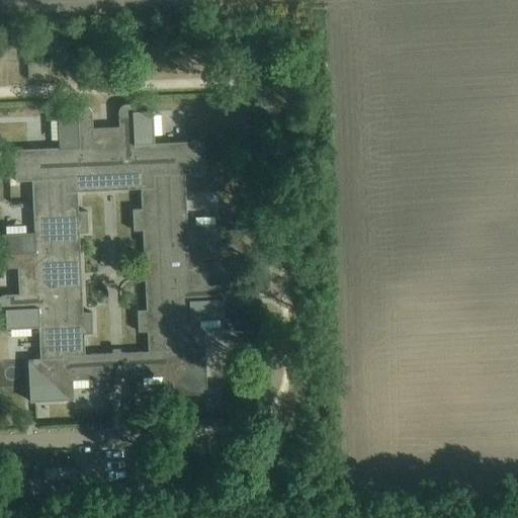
[(0,39),(0,56),(18,57),(18,40),(0,39)]
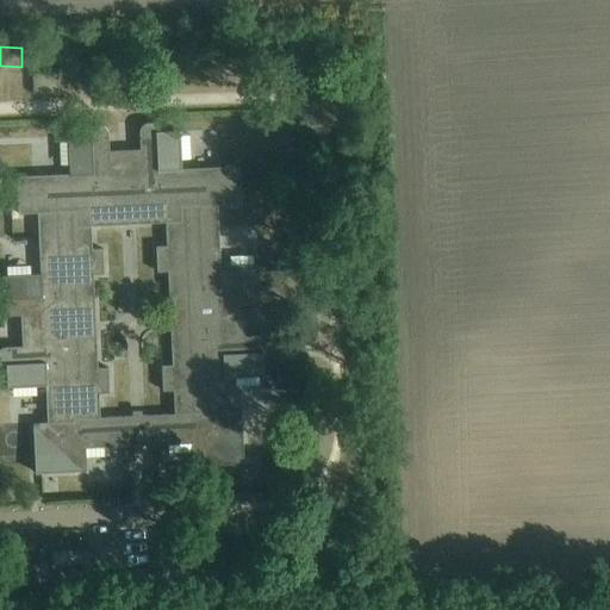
[(57,73),(33,73),(33,92),(57,93),(57,73)]
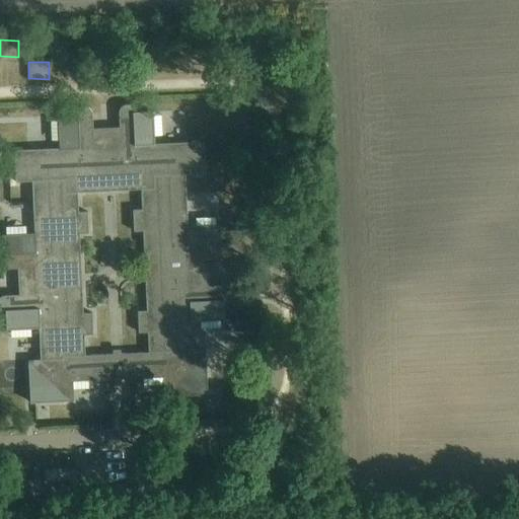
[(229,251),(229,243),(221,243),(220,225),(188,226),(186,174),(202,173),(200,142),(155,144),(154,132),(153,112),(134,113),(134,104),(126,104),(125,104),(124,105),(122,106),(121,107),(120,108),(119,109),(119,110),(119,113),(120,134),(112,134),(112,128),(100,129),(100,135),(93,135),(92,114),(92,113),(91,112),(91,110),(90,109),(89,108),(87,107),(86,106),(83,106),(76,106),(76,115),(58,116),(59,148),(14,150),(15,182),(31,181),(34,233),(2,235),(3,253),(0,253),(0,269),(1,269),(2,270),(23,269),(24,276),(18,276),(18,287),(24,287),(25,295),(5,295),(3,296),(1,297),(0,297),(0,311),(5,311),(6,329),(39,328),(41,360),(28,360),(30,402),(73,400),(72,381),(118,379),(163,377),(164,396),(208,394),(206,352),(194,352),(192,321),(224,319),(223,301),(231,300),(231,293),(231,292),(231,291),(230,289),(228,288),(227,286),(225,286),(224,286),(222,285),(202,286),(202,279),(208,278),(208,268),(202,268),(202,260),(221,260),(223,258),(225,257),(226,257),(227,256),(228,254),(229,252),(229,251)]
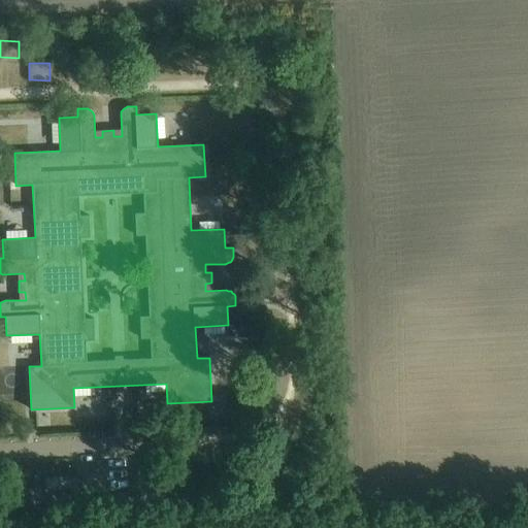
[(0,235),(17,234),(17,226),(0,226),(0,235)]
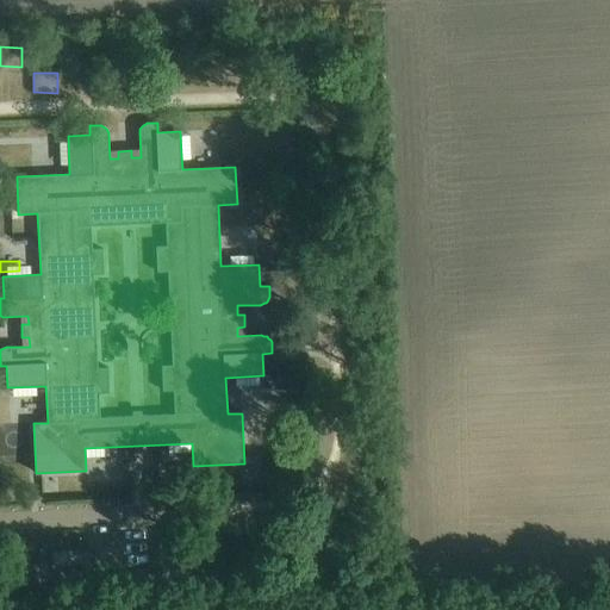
[(89,553),(51,554),(51,567),(89,567),(89,553)]
